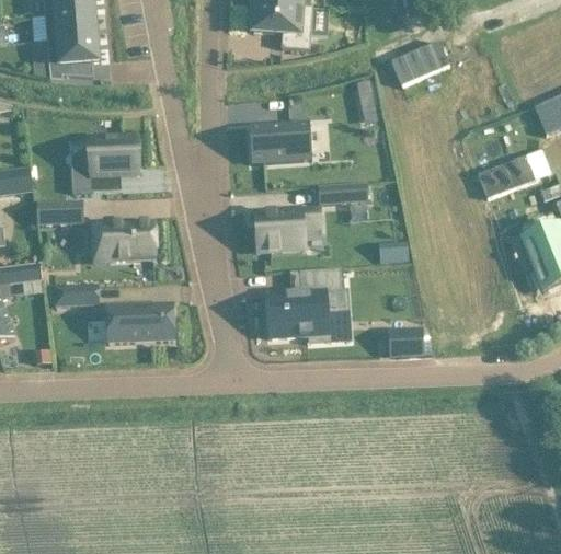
[(43,0),(45,14),(69,12),(94,10),(93,0),(43,0)]
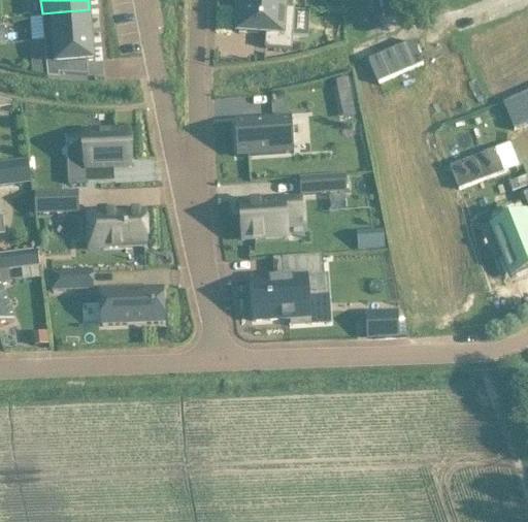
[(265,30),(264,43),(292,45),(294,6),(254,3),(237,2),(235,22),(238,22),(238,29),(265,30)]
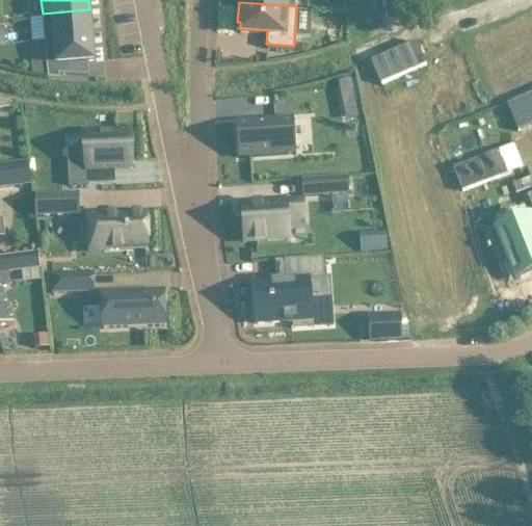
[(68,35),(91,33),(89,9),(65,11),(43,14),(45,37),(68,35)]
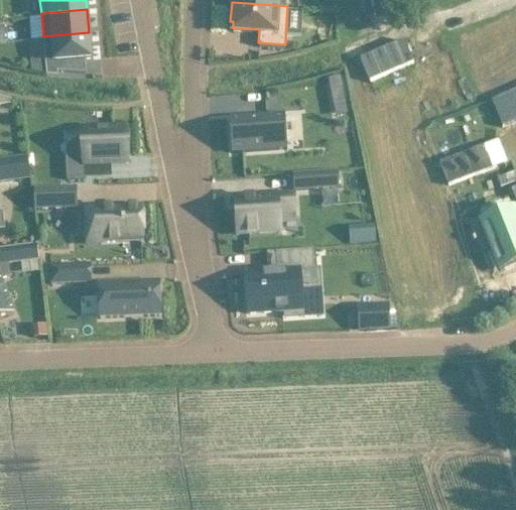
[(45,59),(91,55),(89,32),(66,34),(43,36),(45,59)]
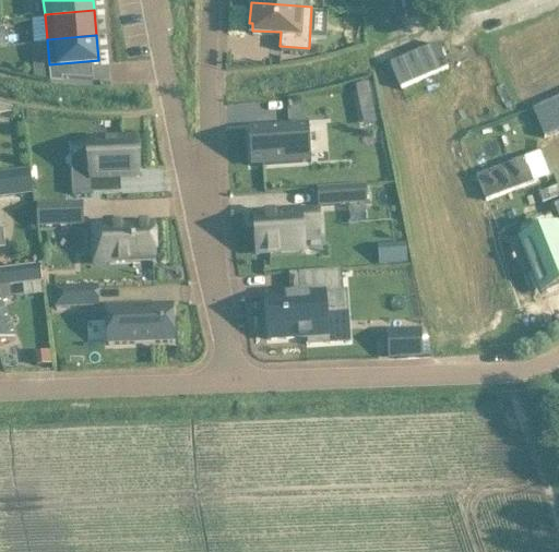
[(438,39),(390,60),(401,84),(448,63),(442,51),(438,39)]
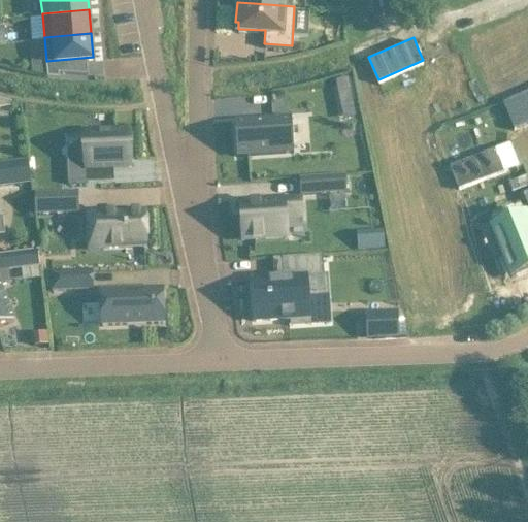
[(349,73),(335,76),(338,87),(351,85),(349,73)]
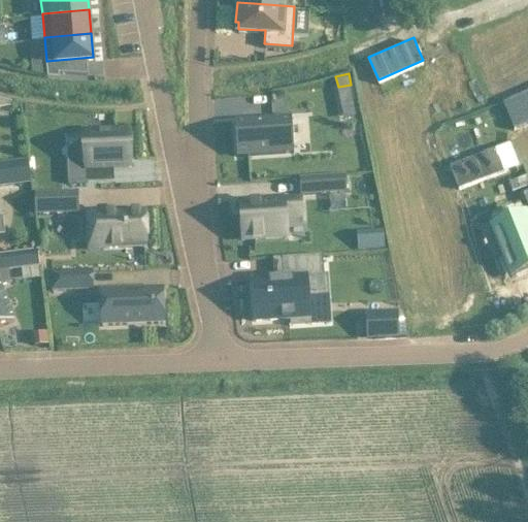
[(527,87),(502,99),(514,126),(527,119),(527,87)]
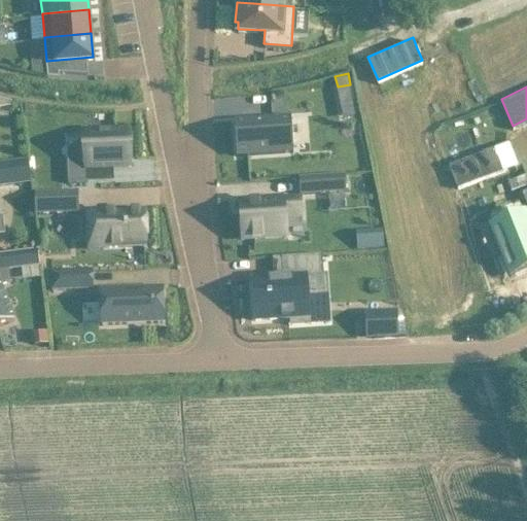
[(0,102),(12,101),(12,97),(1,95),(0,94),(0,102)]
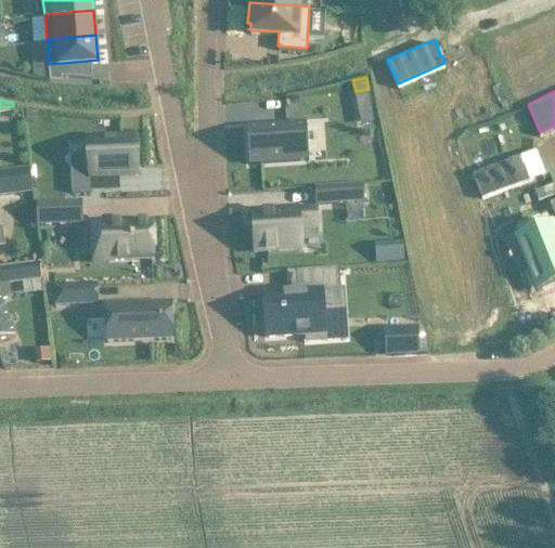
[(306,118),(246,122),(249,160),(309,156),(306,118)]
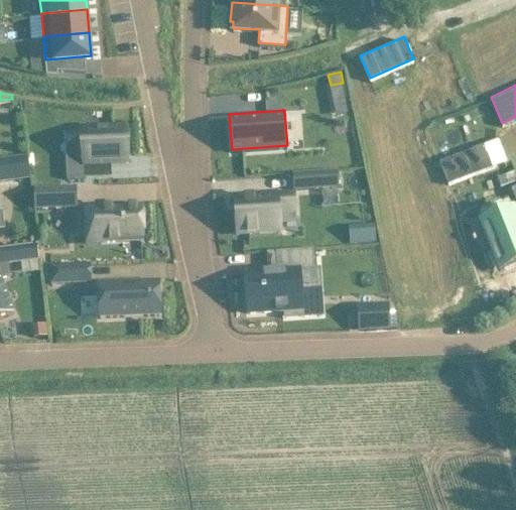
[(66,154),(67,175),(86,174),(85,160),(111,159),(110,152),(127,151),(126,124),(82,126),(83,153),(66,154)]
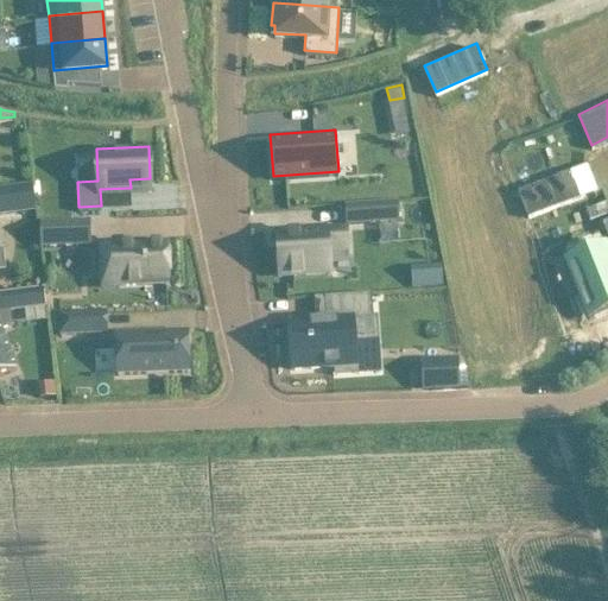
[(596,157),(582,163),(593,189),(606,184),(596,157)]
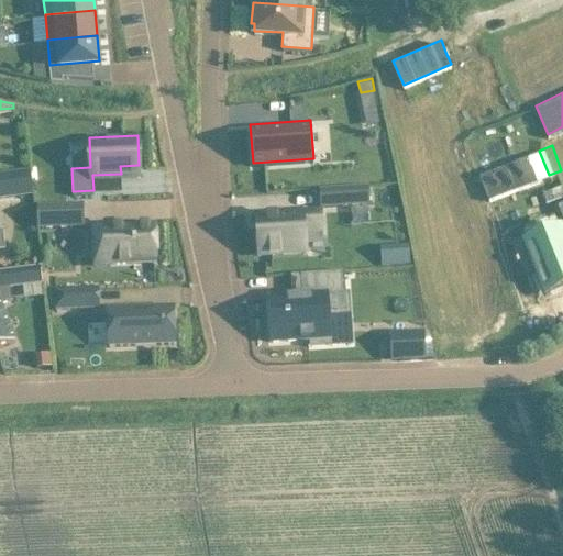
[(530,154),(479,173),(489,198),(540,179),(530,154)]
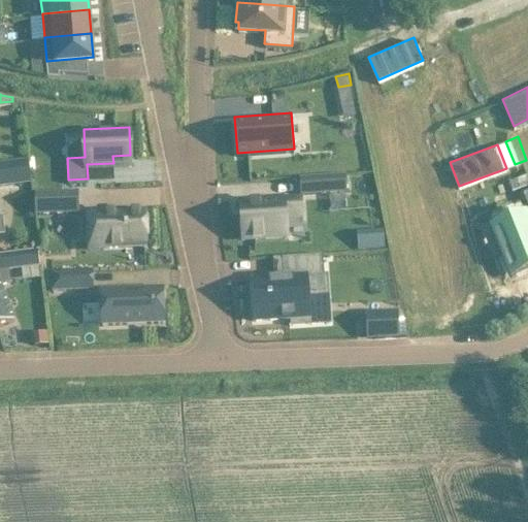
[(0,160),(0,182),(30,177),(28,157),(0,160)]
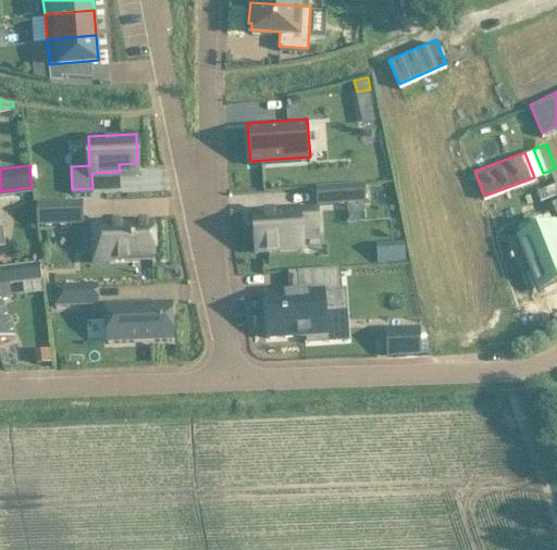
[(317,184),(318,201),(366,198),(364,180),(317,184)]
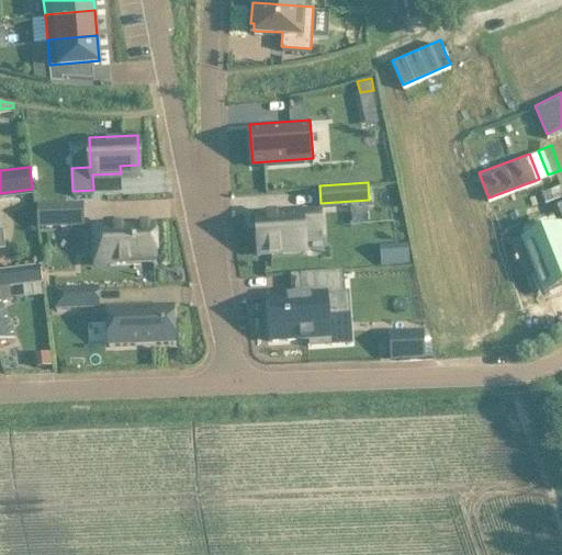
[(83,222),(82,200),(38,201),(38,224),(83,222)]
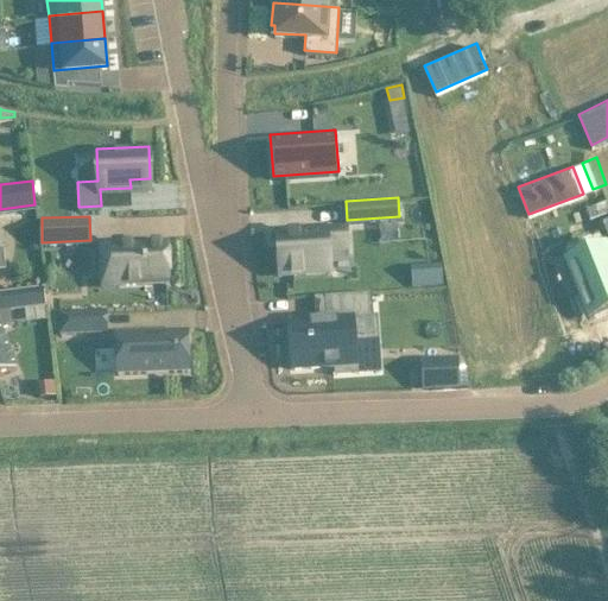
[(606,240),(565,255),(589,315),(607,307),(607,216),(597,221),(606,240)]
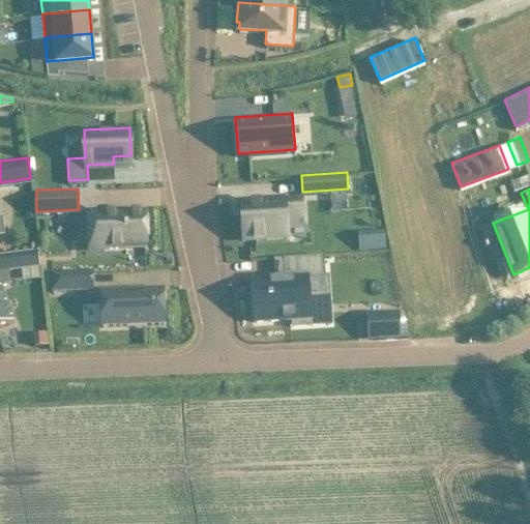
[(303,214),(302,196),(240,200),(243,236),(289,233),(287,215),(303,214)]
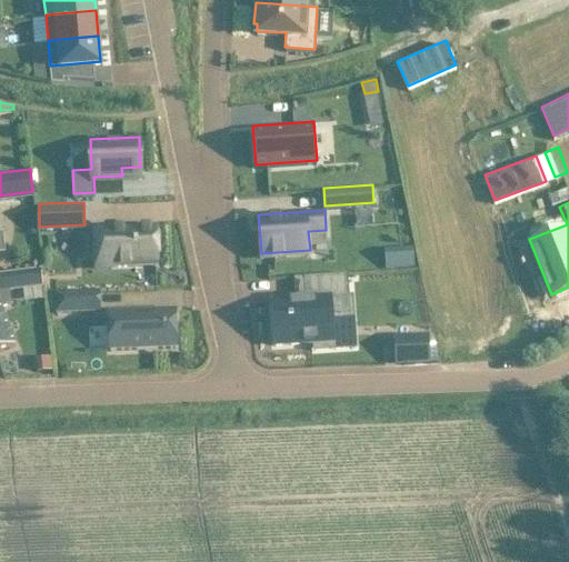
[(93,224),(95,249),(110,249),(111,264),(159,262),(157,222),(93,224)]
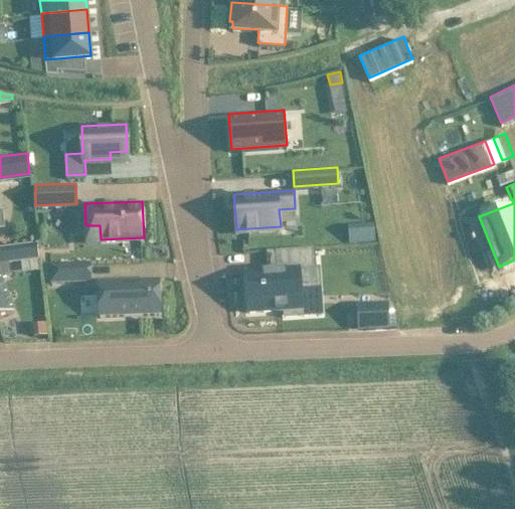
[(69,240),(68,220),(49,220),(49,240),(69,240)]
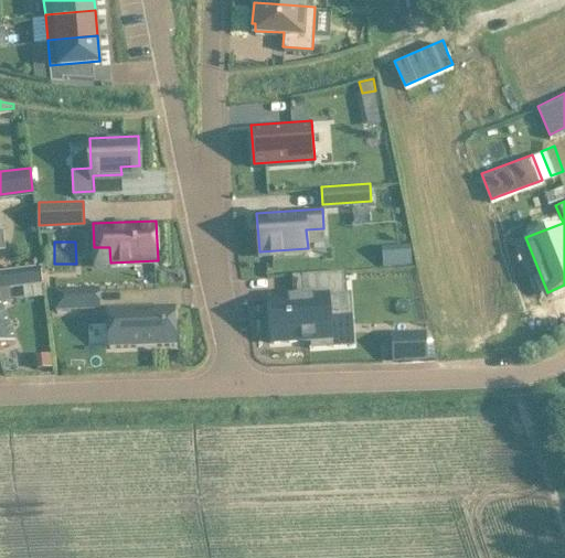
[(20,267),(0,269),(0,345),(16,340),(1,301),(10,298),(8,285),(22,283),(20,267)]
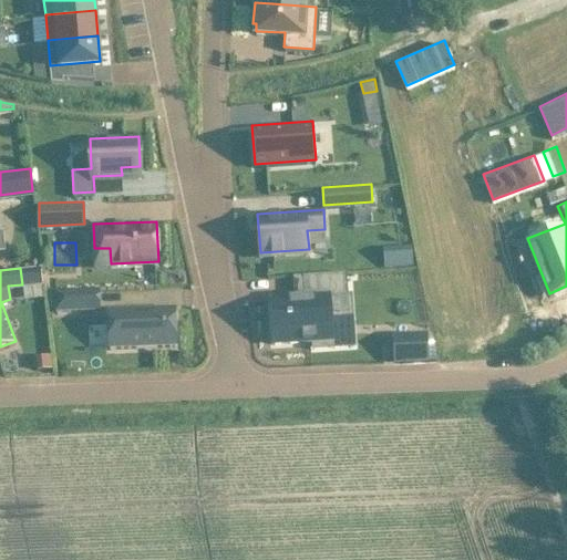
[(302,294),(270,297),(274,340),(332,335),(331,310),(349,309),(346,269),(301,272),(302,294)]
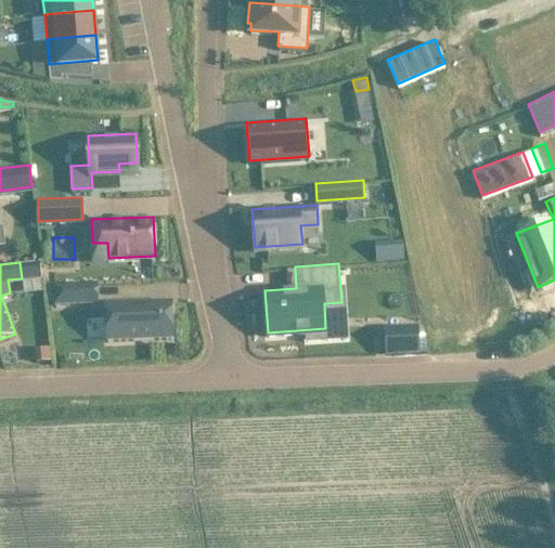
[(97,279),(54,281),(55,300),(98,299),(97,279)]
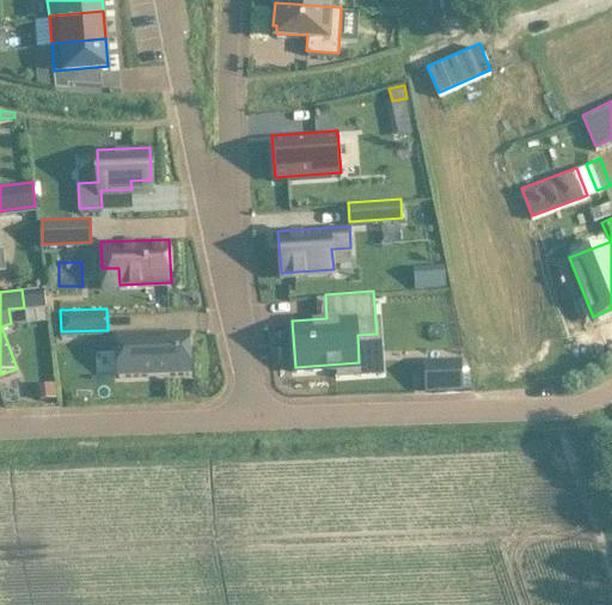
[(190,370),(188,329),(116,332),(118,373),(190,370)]
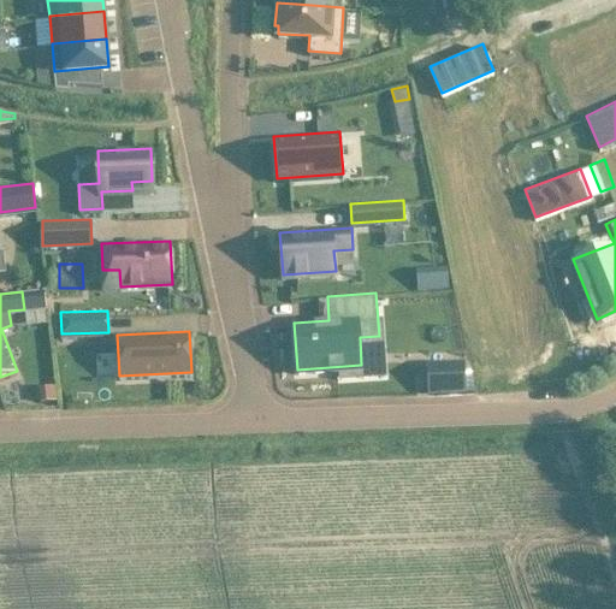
[(443,359),(426,359),(427,372),(427,389),(466,388),(465,358),(443,359)]
